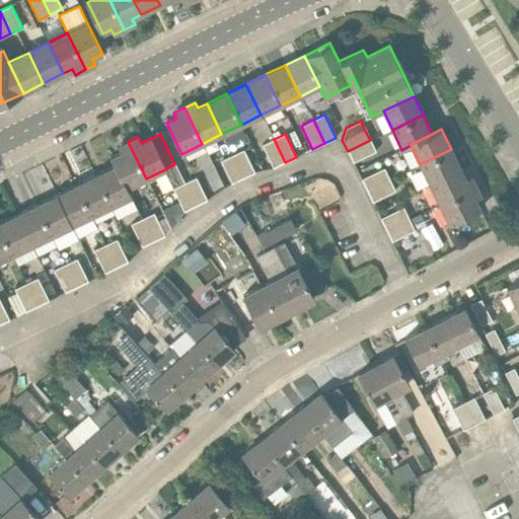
[(285,162),(274,139),(262,145),(273,168),(285,162)]
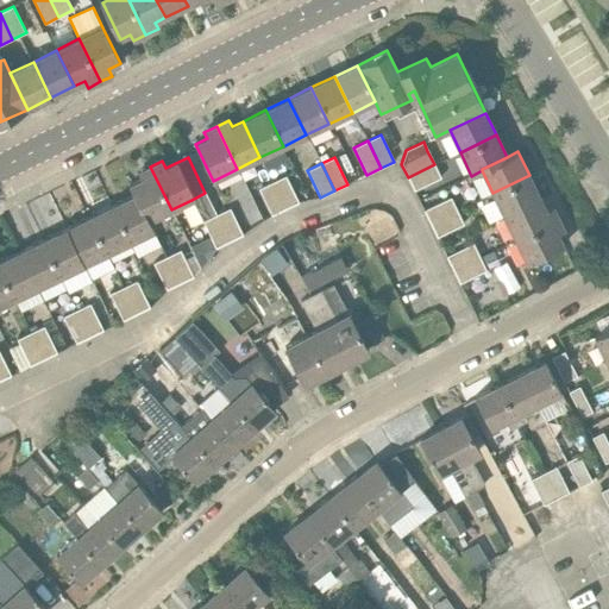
[(441,179),(434,164),(408,177),(414,190),(441,179)]
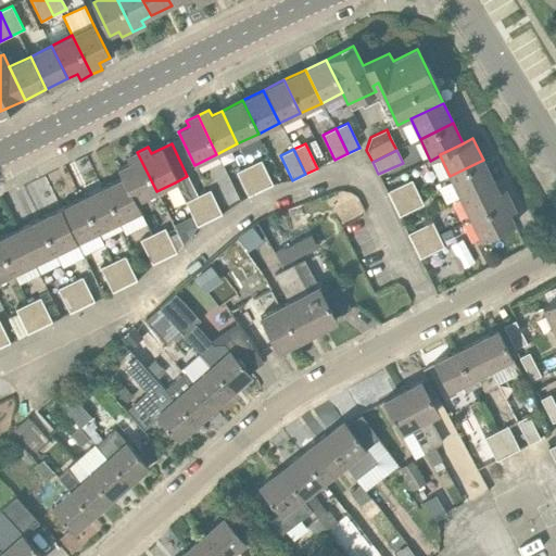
[(156,191),(137,152),(126,158),(129,164),(121,168),(125,178),(124,178),(140,211),(141,211),(137,201),(156,191)]
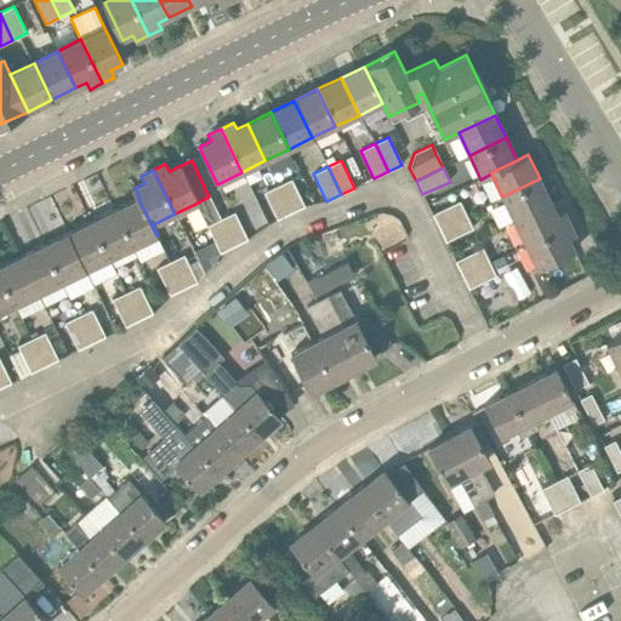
[(540,178),(502,197),(514,221),(551,203),(540,178)]
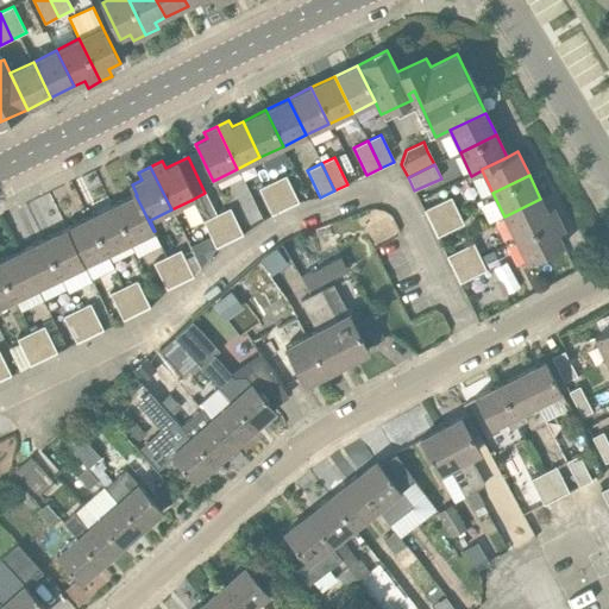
[(286,176),(271,183),(284,209),(299,202),(286,176)]
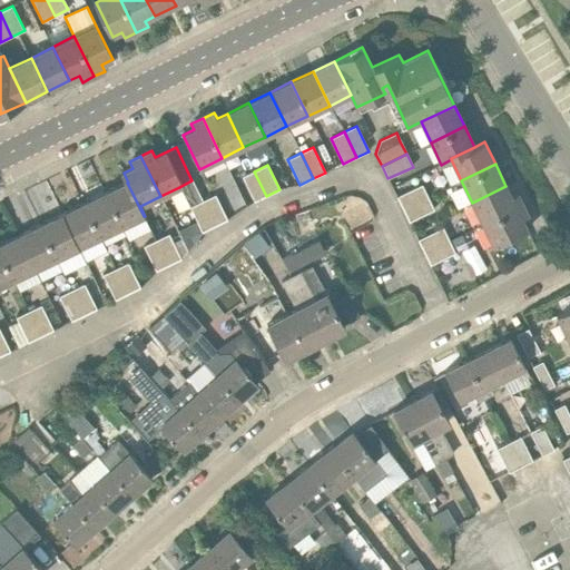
[(266,196),(254,172),(242,177),(254,203),(266,196)]
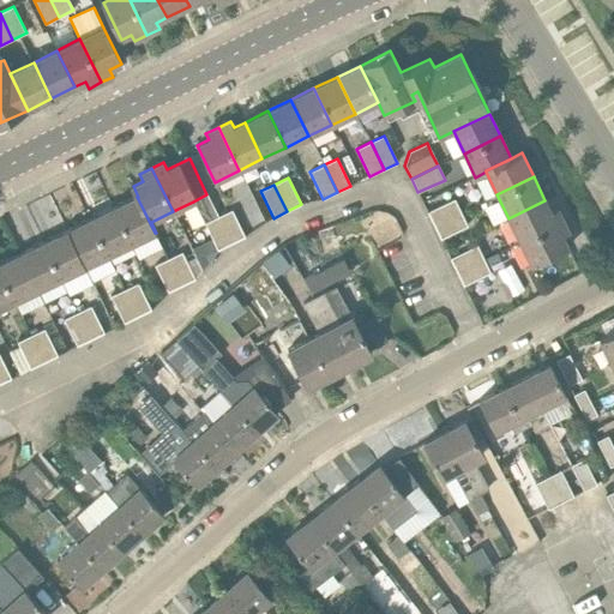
[(155,233),(137,197),(113,209),(131,245),(155,233)]
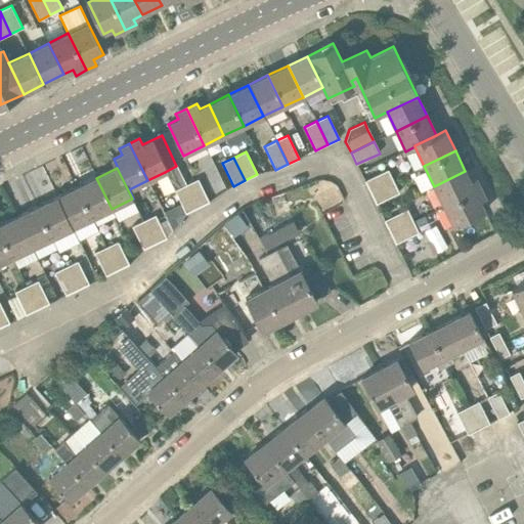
[(370,192),(393,182),(388,170),(364,181),(370,192)]
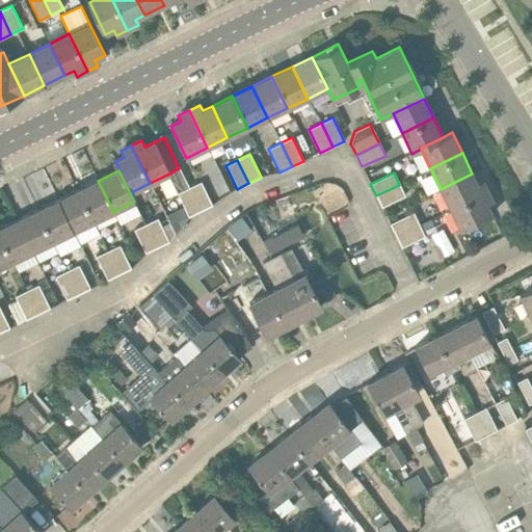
[(472,174),(441,189),(451,209),(488,191),(483,180),(477,183),(472,174)]
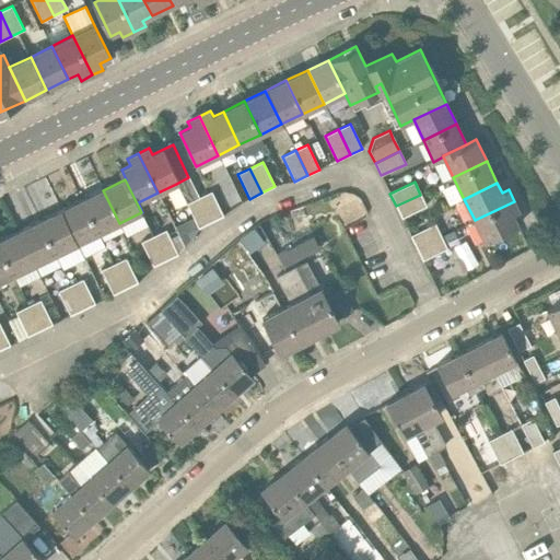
[(119,223),(103,190),(82,200),(98,233),(119,223)]
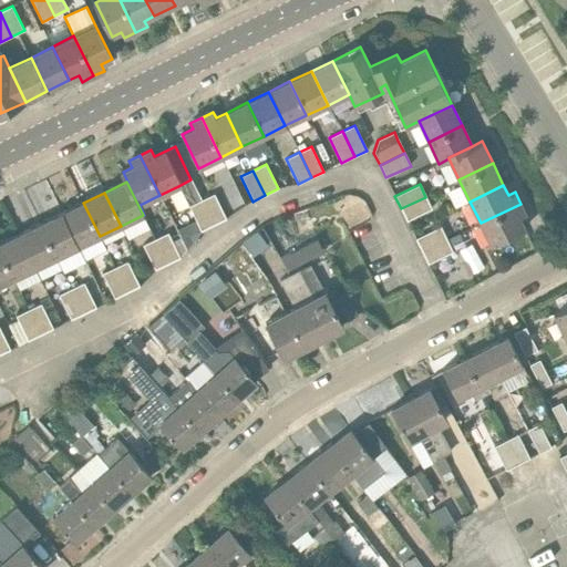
[(214,194),(202,200),(214,225),(227,219),(214,194)]
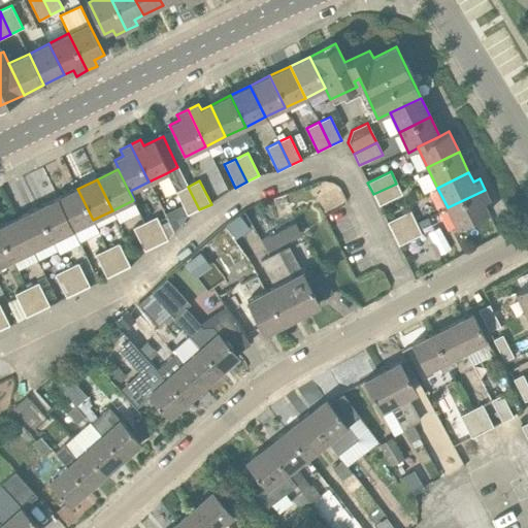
[(396,184),(373,194),(378,206),(402,195),(396,184)]
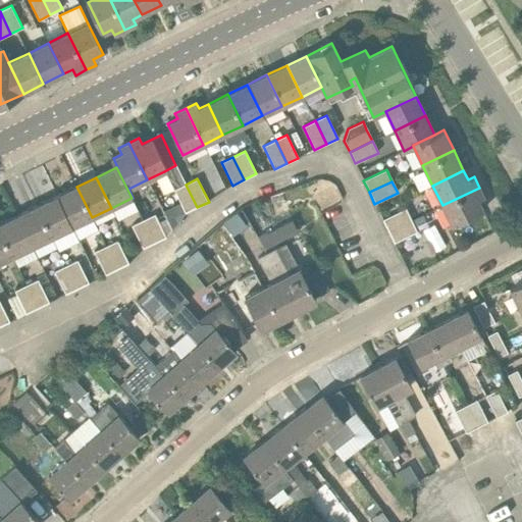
[(186,185),(173,190),(186,213),(197,207),(186,185)]
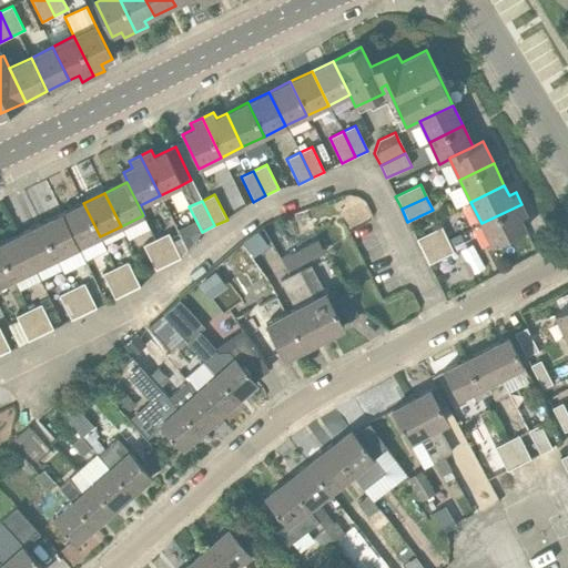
[(100,236),(83,203),(62,214),(78,247),(100,236)]
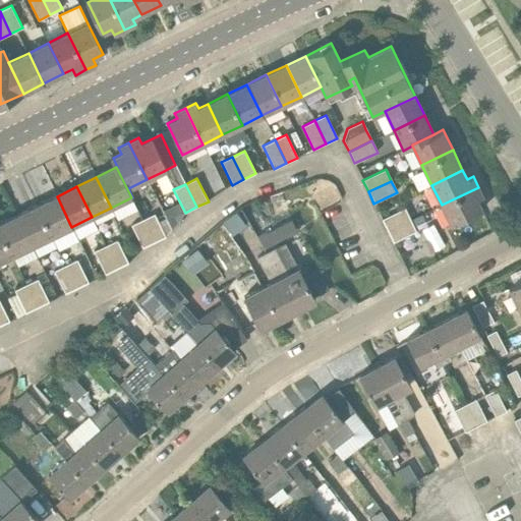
[(478,187),(442,205),(451,225),(482,210),(477,200),(483,197),(478,187)]
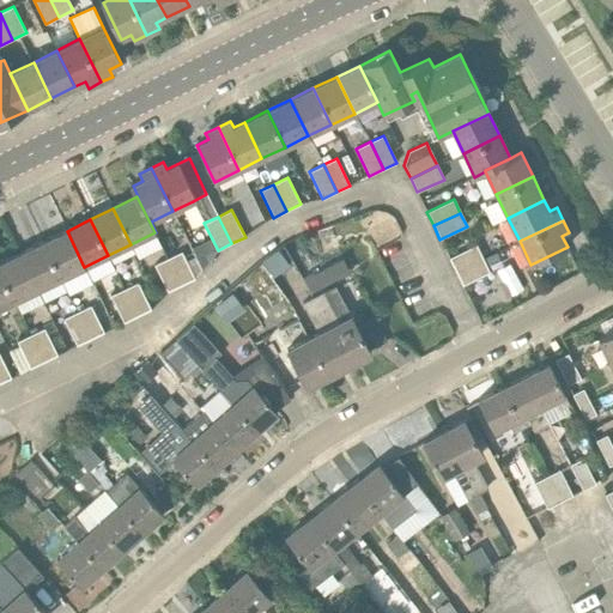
[(84,267),(67,231),(43,242),(61,278),(84,267)]
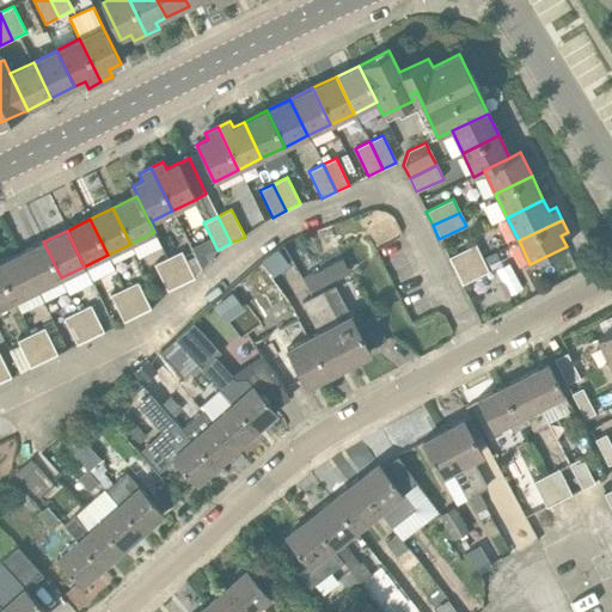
[(190,246),(195,257),(216,248),(210,237),(190,246)]
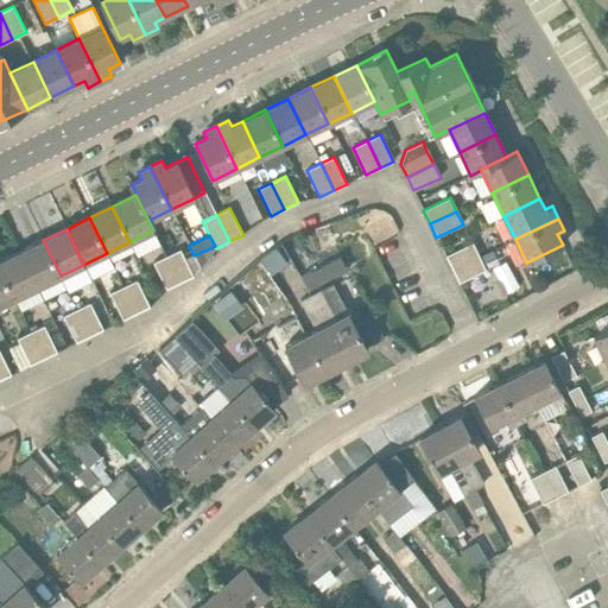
[(61,276),(43,240),(20,251),(38,287),(61,276)]
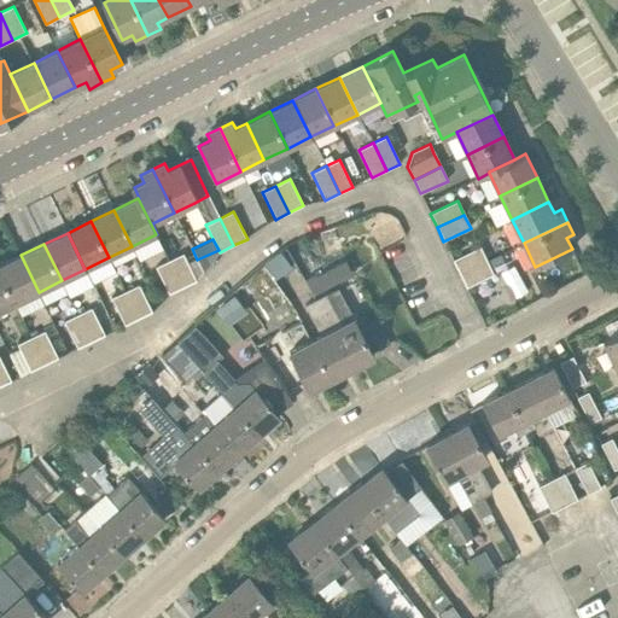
[(460,274),(487,261),(481,248),(453,261),(460,274)]
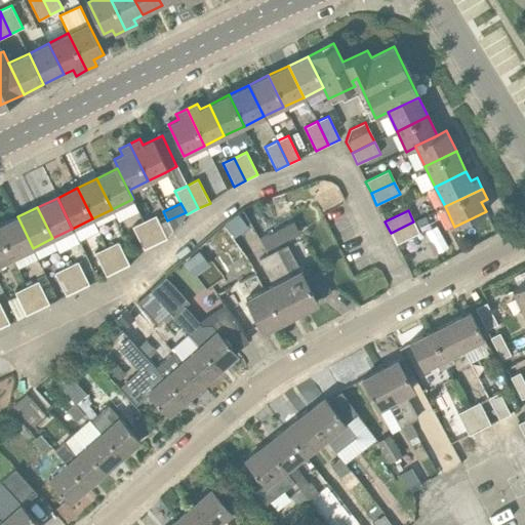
[(156,215),(144,221),(155,245),(167,239),(156,215)]
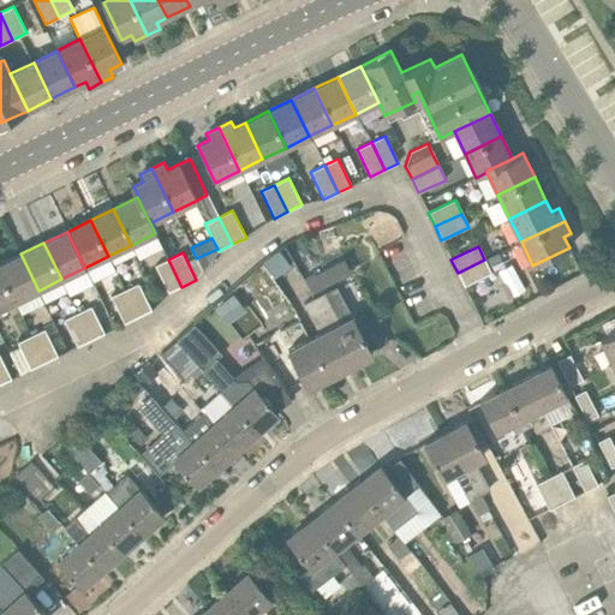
[(39,291),(21,254),(0,263),(0,270),(15,302),(39,291)]
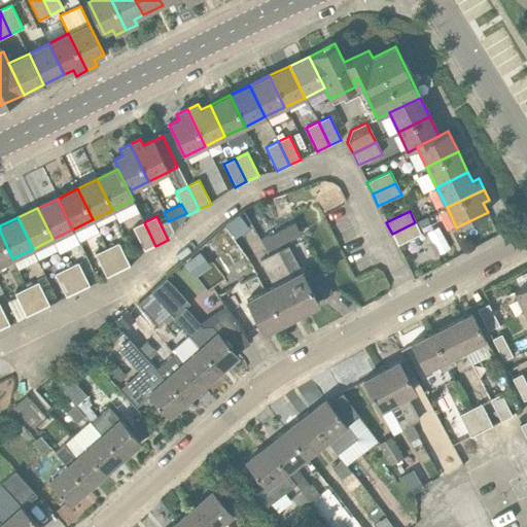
[(155,246),(144,222),(133,227),(144,251),(155,246)]
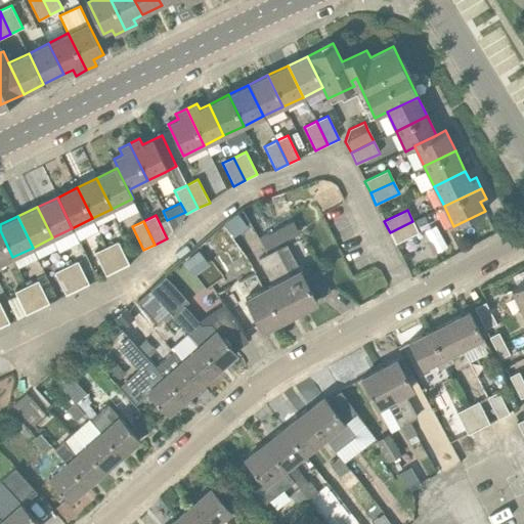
[(418,232),(412,221),(390,232),(395,244),(418,232)]
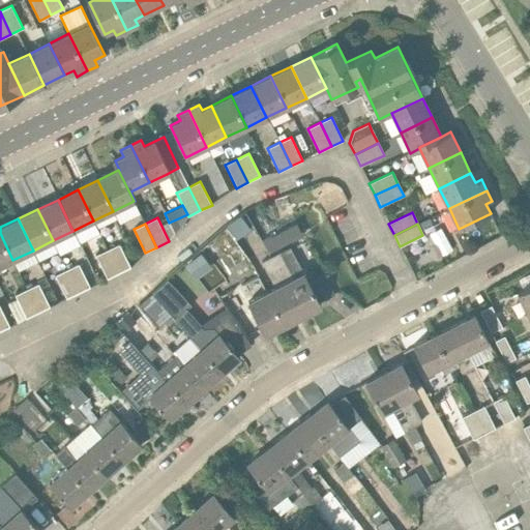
[(0,266),(12,260),(0,233),(0,266)]
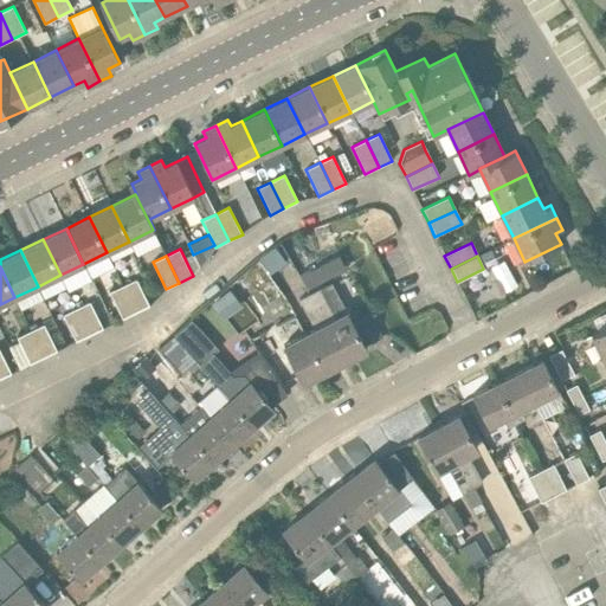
[(307,290),(320,283),(311,268),(298,274),(307,290)]
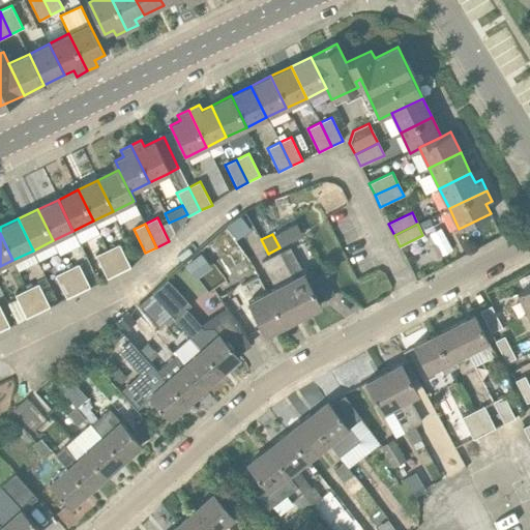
[(107,251),(118,274),(130,268),(119,244),(107,251)]
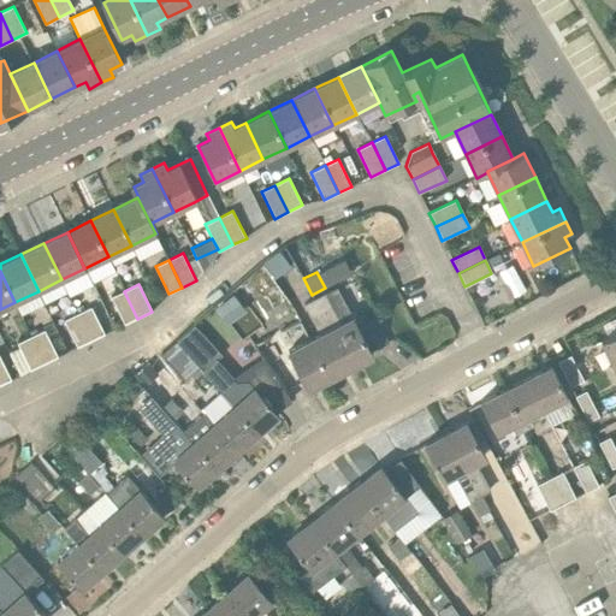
[(137,319),(124,291),(111,297),(124,325),(137,319)]
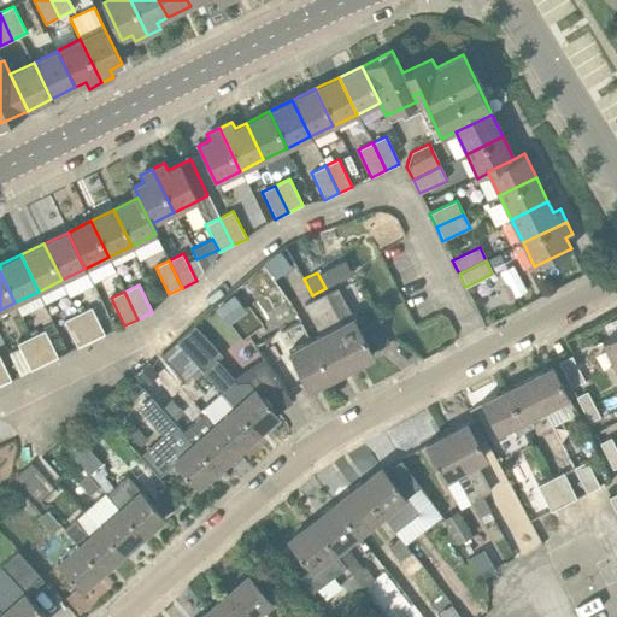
[(216,310),(227,323),(244,307),(233,295),(216,310)]
